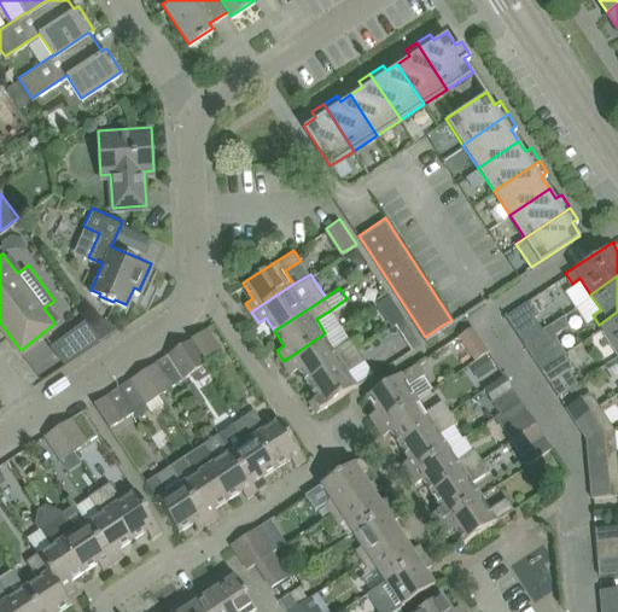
[(529,297),(505,313),(514,327),(538,312),(529,297)]
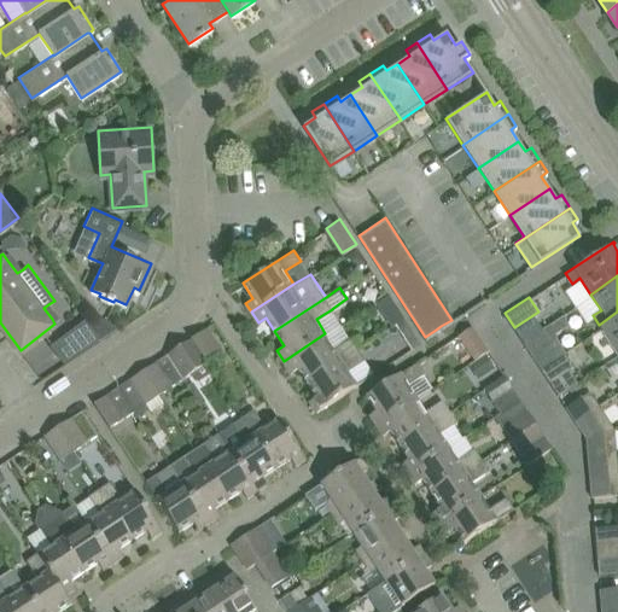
[(51,343),(63,361),(114,326),(100,308),(51,343)]
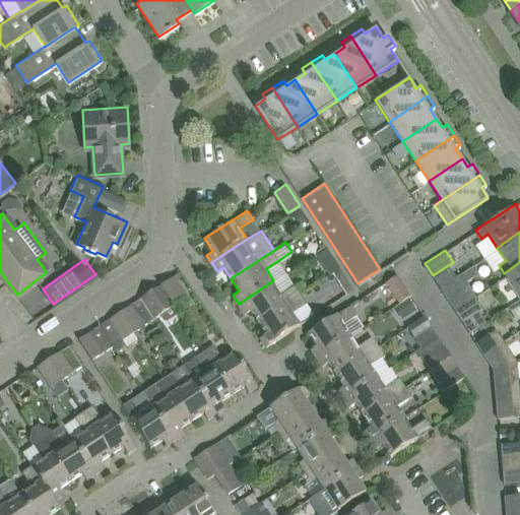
[(519,262),(504,273),(519,296),(519,295),(519,262)]
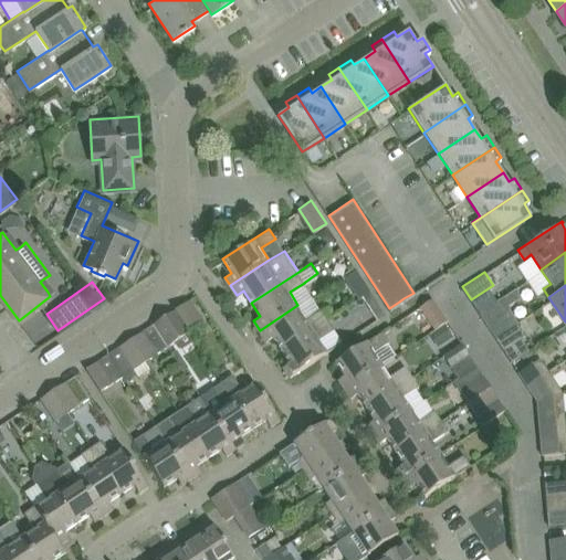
[(435,326),(446,318),(431,296),(420,304),(435,326)]
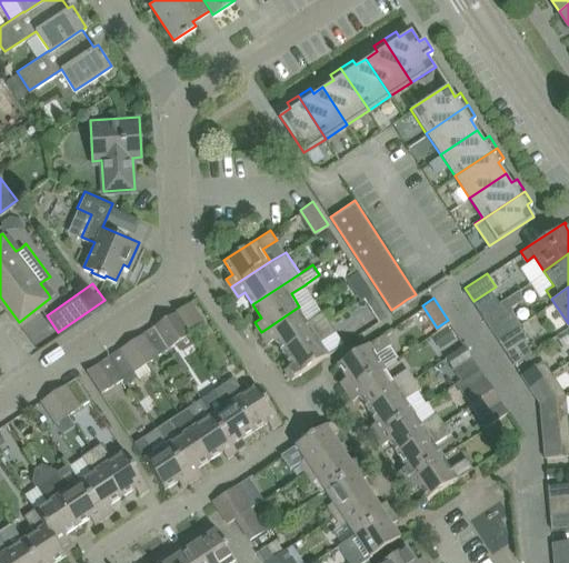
[(205,322),(190,300),(176,309),(190,332),(205,322)]
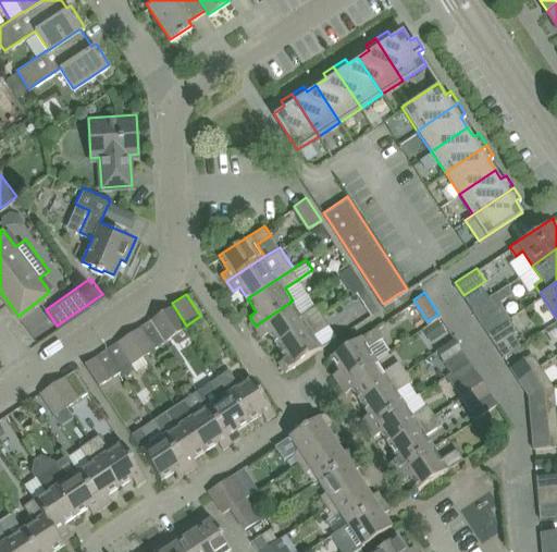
[(371,296),(363,302),(370,311),(378,307),(371,296)]
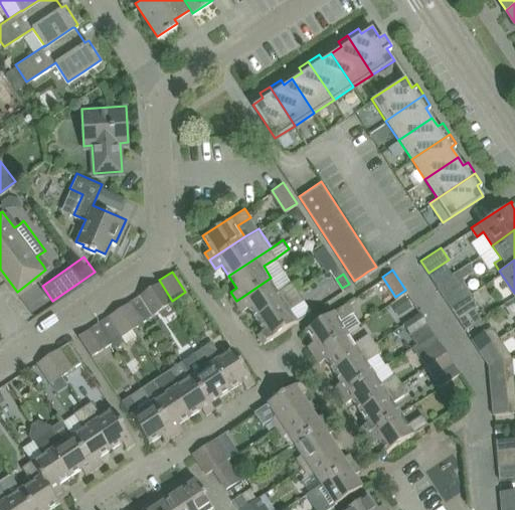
[(236,301),(241,309),(247,305),(255,317),(298,289),(291,280),(279,289),(271,278),(236,301)]
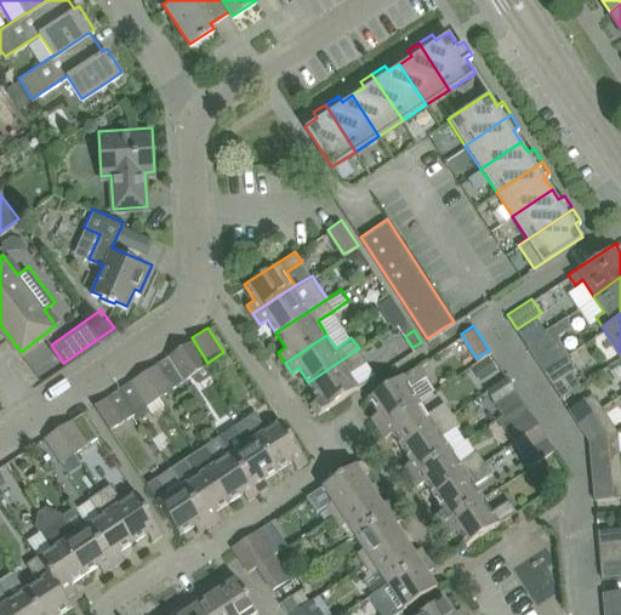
[(192,337),(167,354),(183,379),(208,363),(192,337)]
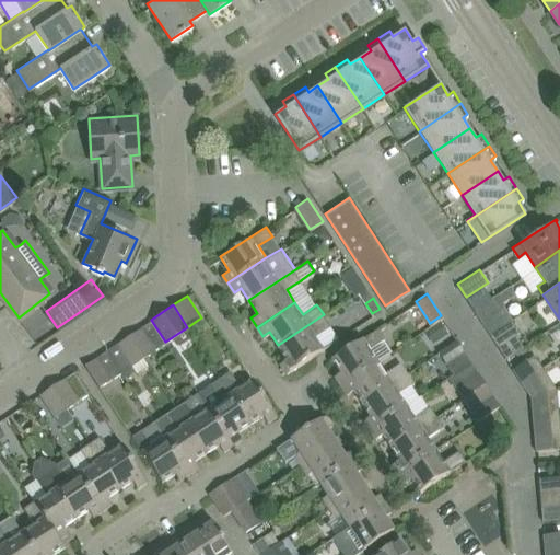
[(503,304),(499,308),(481,320),(489,332),(511,316),(503,304)]
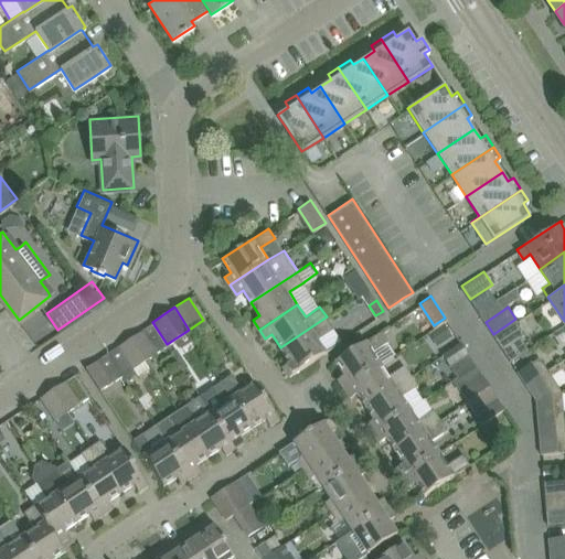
[(327,316),(280,347),(289,359),(283,364),(289,374),(341,340),(327,316)]
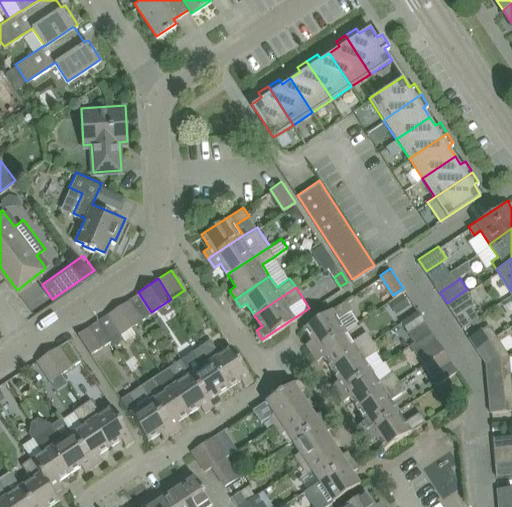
[(475,301),(467,289),(447,303),(455,315),(475,301)]
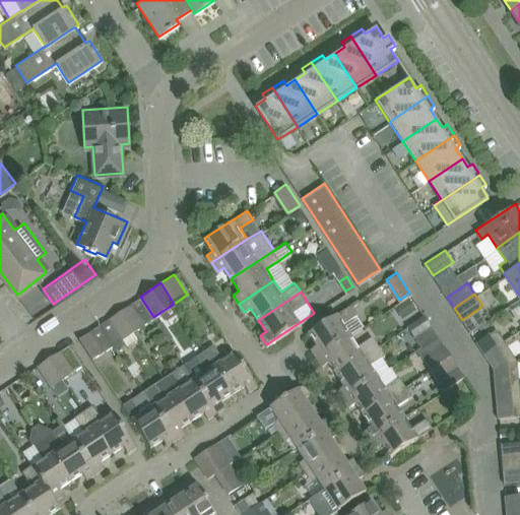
[(140,297),(120,310),(134,330),(153,317),(140,297)]
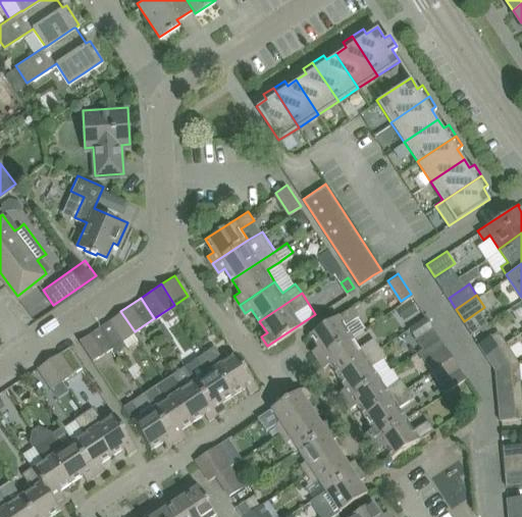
[(312,349),(317,356),(351,333),(365,324),(358,314),(359,314),(352,304),(310,332),(318,345),(312,349)]
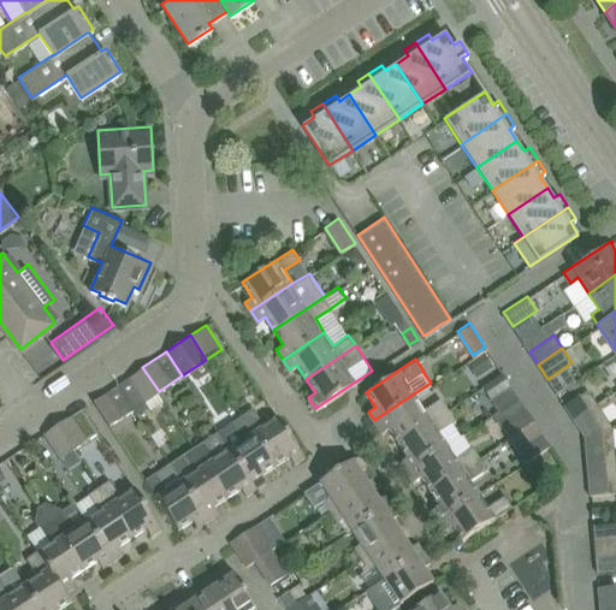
[(146,401),(159,391),(142,367),(118,383),(137,410),(148,403),(146,401)]
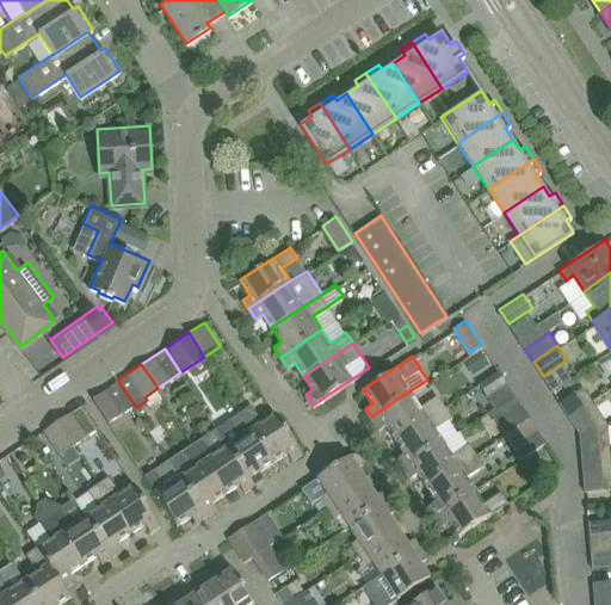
[(498,369),(479,382),(486,393),(506,380),(498,369)]
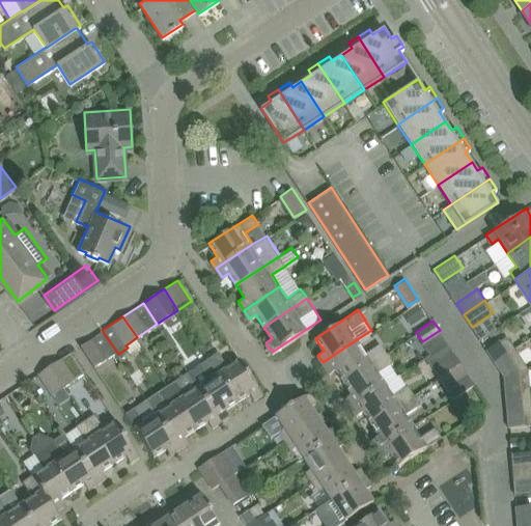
[(118,354),(102,330),(80,344),(93,365),(114,351),(117,355),(118,354)]
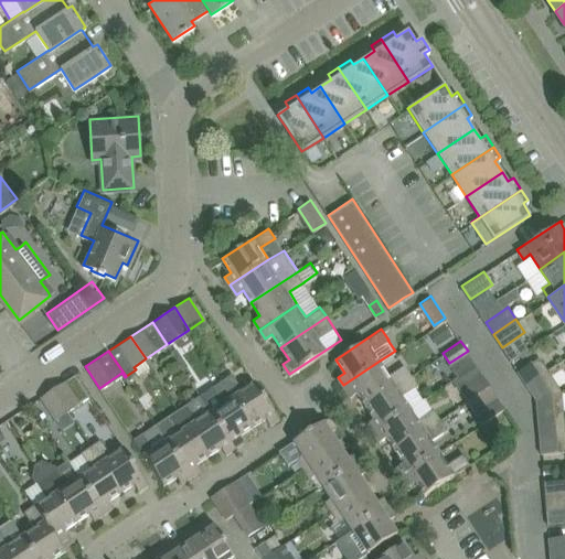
[(516,369),(525,383),(547,367),(540,355),(516,369)]
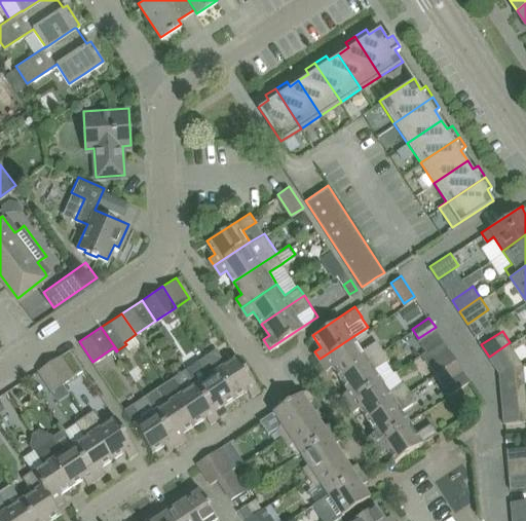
[(353,336),(320,359),(326,368),(332,364),(339,375),(382,347),(376,338),(362,348),(353,336)]
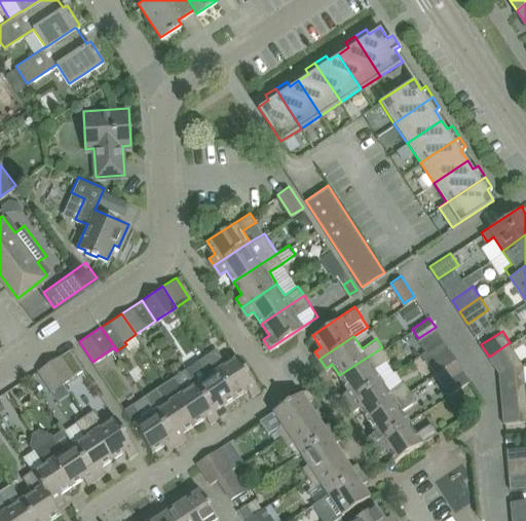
[(442,337),(424,348),(425,349),(422,351),(427,361),(427,362),(435,372),(456,359),(442,337)]
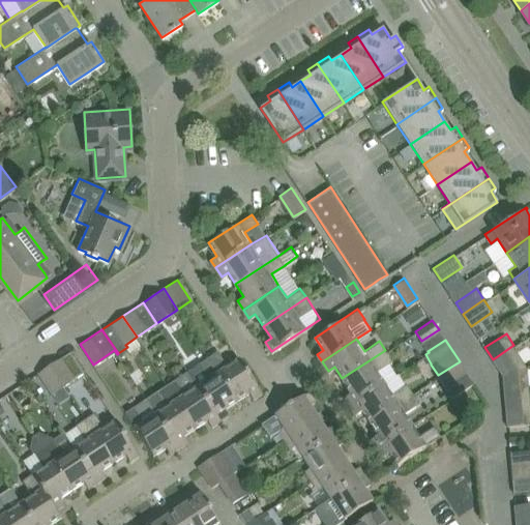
[(527,365),(513,345),(493,359),(502,374),(527,365)]
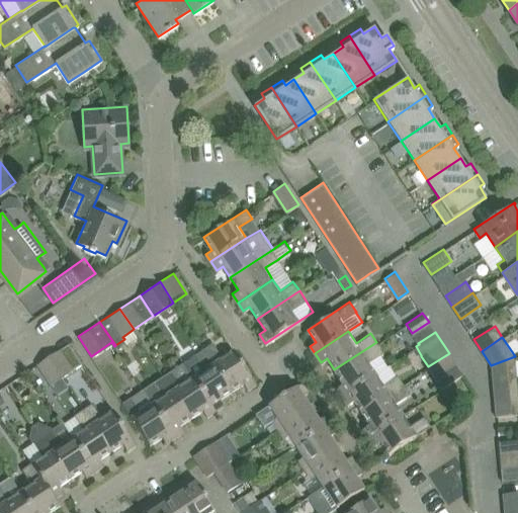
[(212,341),(203,347),(232,390),(243,381),(247,388),(256,382),(234,349),(223,356),(212,341)]
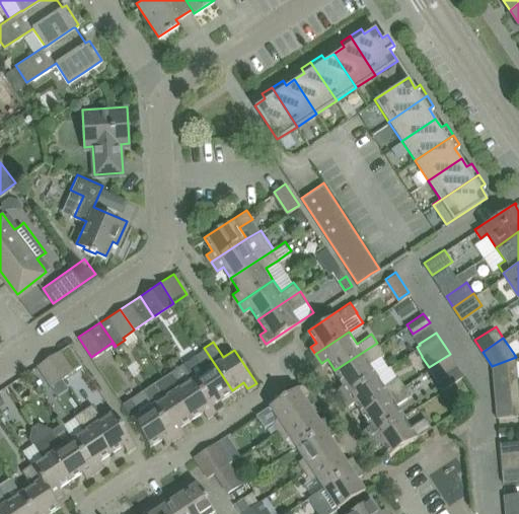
[(69,343),(50,355),(63,375),(81,362),(69,343)]
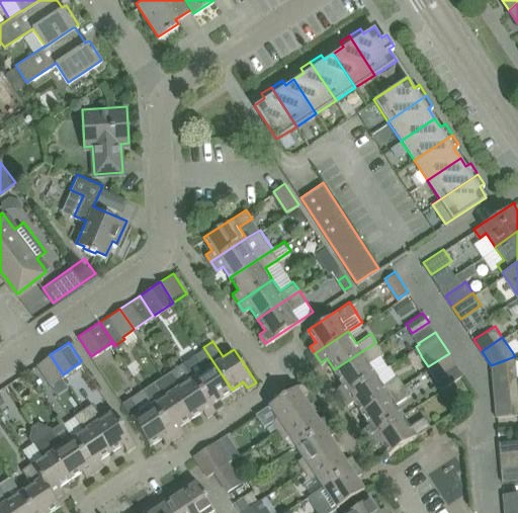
[(382,352),(376,342),(334,369),(342,382),(336,387),(341,395),(375,372),(368,361),(382,352)]
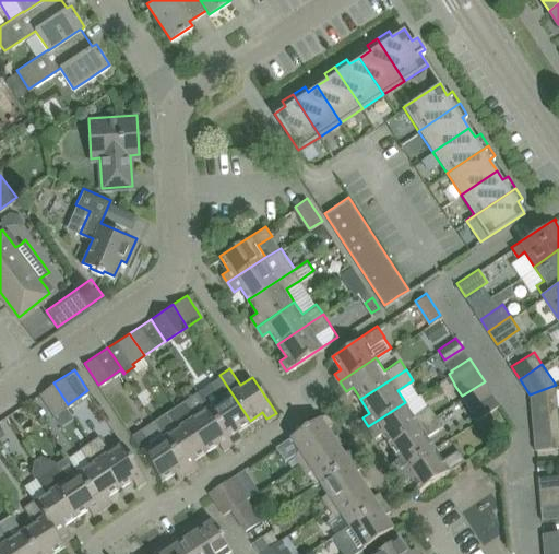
[(198,390),(207,404),(233,441),(240,436),(236,429),(250,421),(219,375),(198,390)]
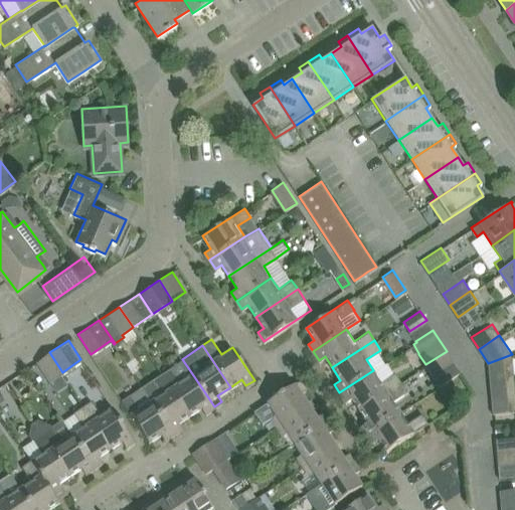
[(425,364),(434,375),(454,362),(447,351),(425,364)]
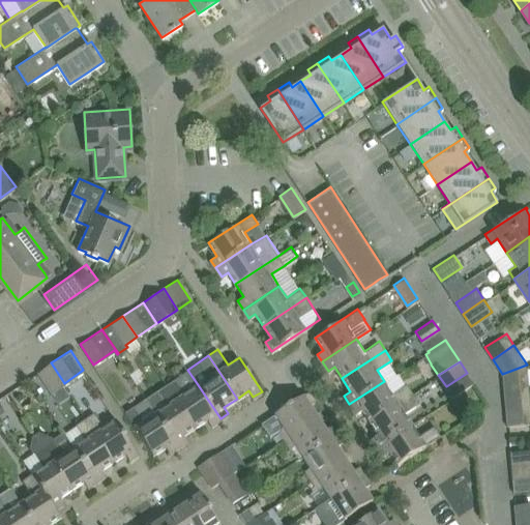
[(51,362),(38,371),(50,388),(52,391),(64,383),(51,362)]
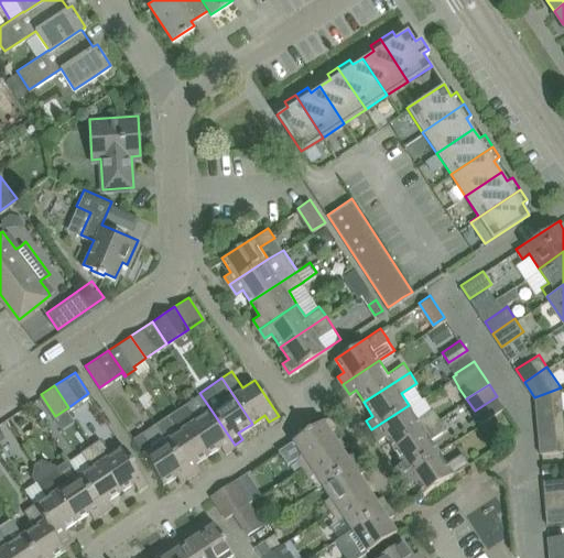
[(534,397),(537,415),(563,412),(561,387),(534,397)]
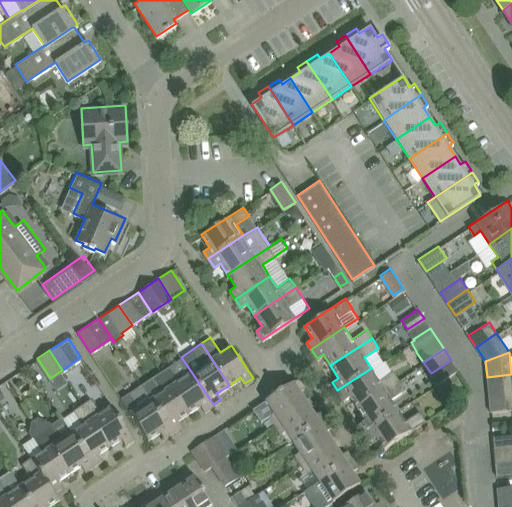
[(457,369),(451,360),(431,373),(437,383),(457,369)]
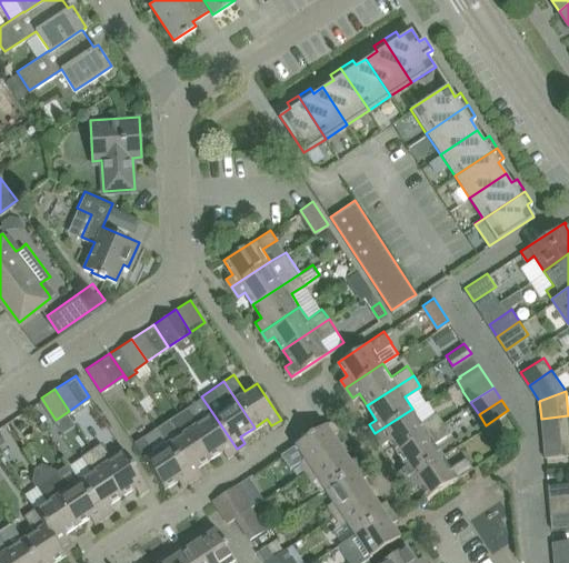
[(179,410),(210,456),(222,449),(227,455),(237,449),(211,411),(200,419),(189,402),(179,410)]
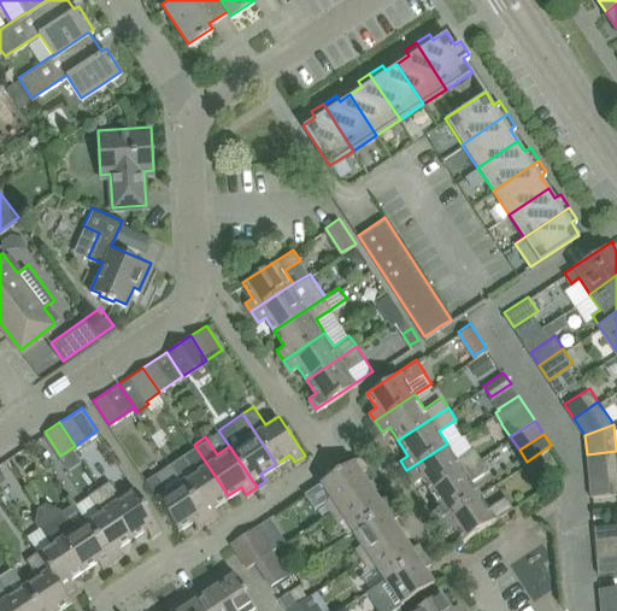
[(456,457),(447,444),(406,470),(413,480),(421,475),(430,489),(480,457),(472,445),(456,457)]
